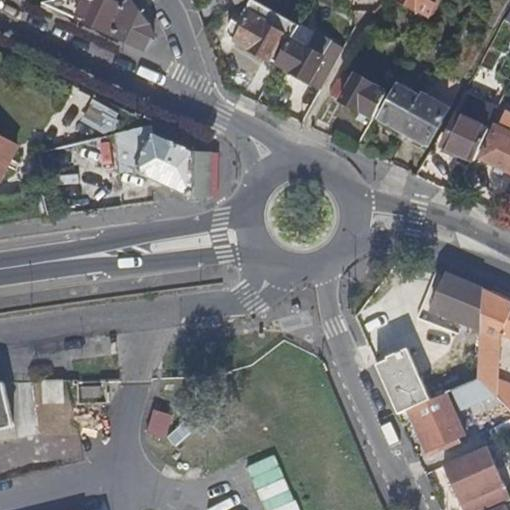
[(123,7),(107,0),(46,0),(39,2),(111,35),(123,7)]
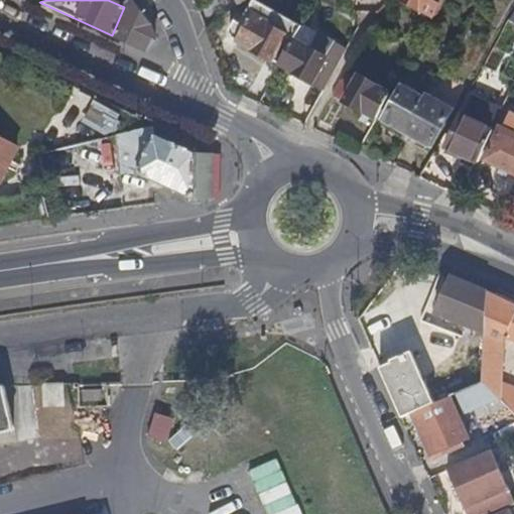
[(144,19),(130,0),(108,0),(124,7),(112,35),(144,50),(153,40),(144,19)]
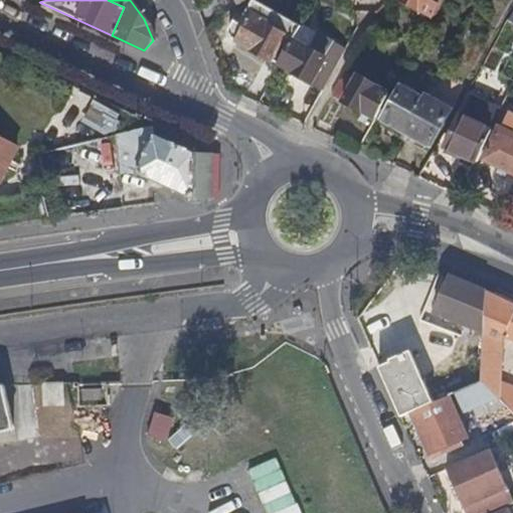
[(267,7),(253,0),(249,0),(223,13),(236,22),(238,17),(245,21),(234,39),(251,48),(249,51),(268,60),(269,58),(277,63),(290,39),(265,25),(267,22),(261,19),(267,7)]
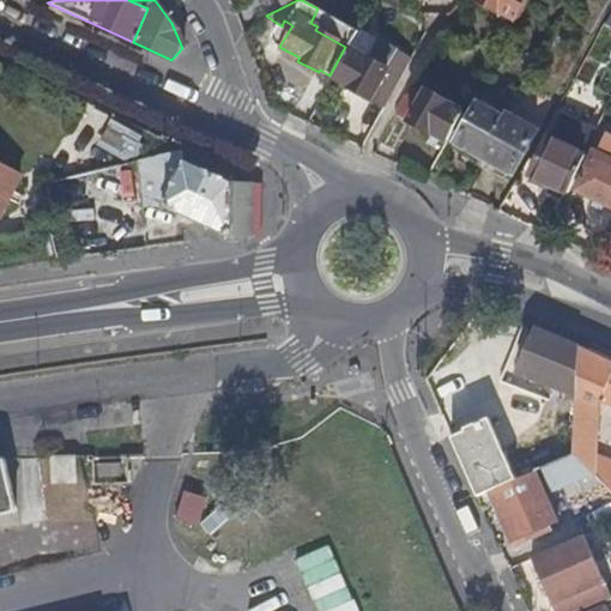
[(423,14),(398,0),(371,0),(352,35),(404,60),(423,24),(423,14)]
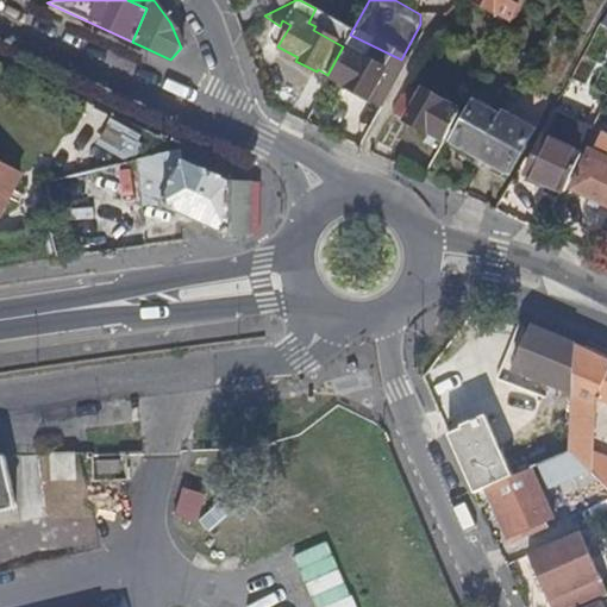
[(511,19),(520,0),(474,0),(494,13),(495,12),(511,19)]
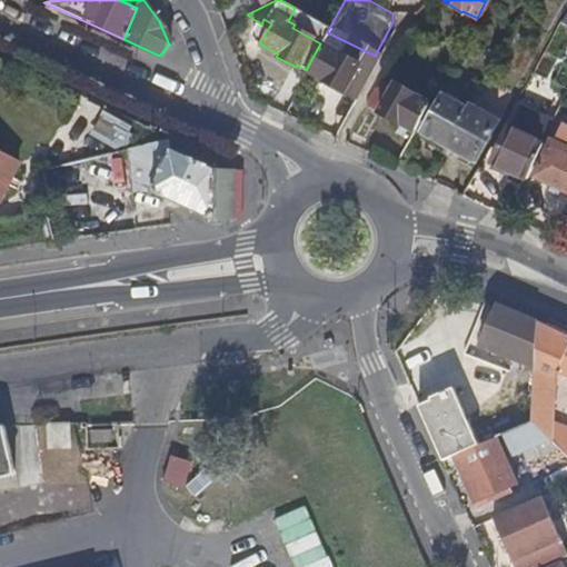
[(566,1),(557,21),(566,27),(566,26),(566,1)]
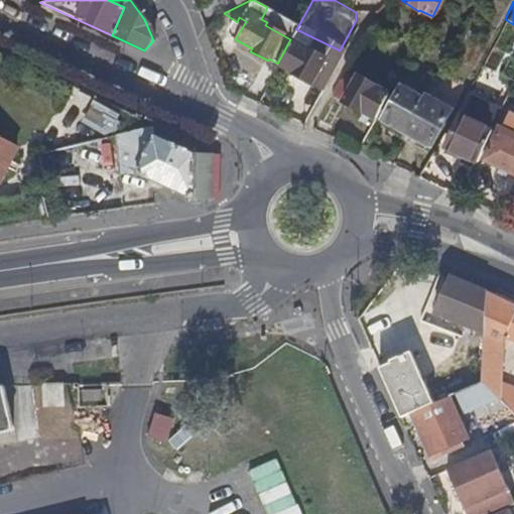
[(290,39),(277,63),(291,72),(290,74),(319,91),(335,65),(290,39)]
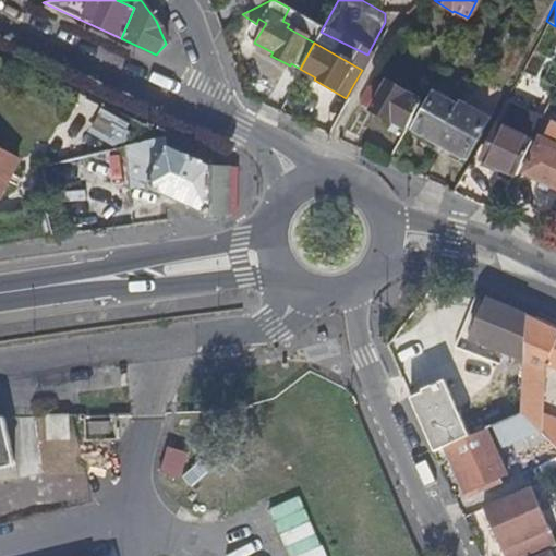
[(440,67),(436,75),(442,77),(446,70),(440,67)]
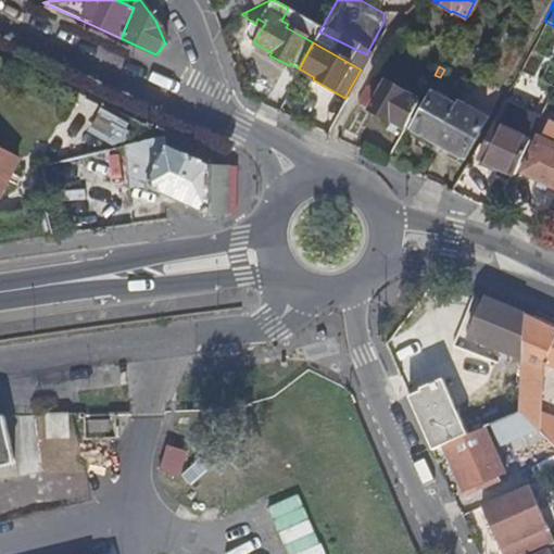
[(381,114),(404,128),(419,101),(370,74),(355,102),(380,116),(381,114)]
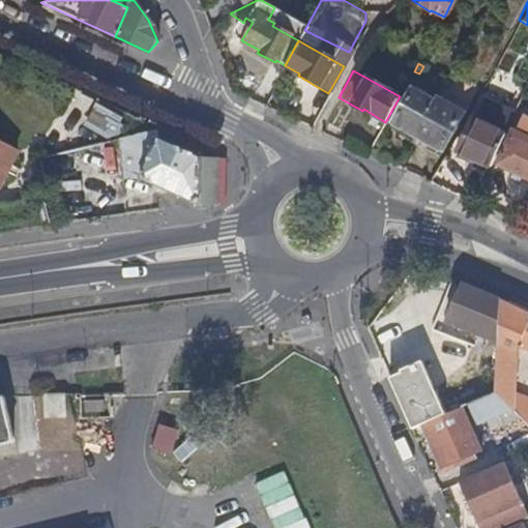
[(439,88),(445,91),(447,86),(449,87),(453,82),(441,76),(439,80),(443,82),(439,88)]
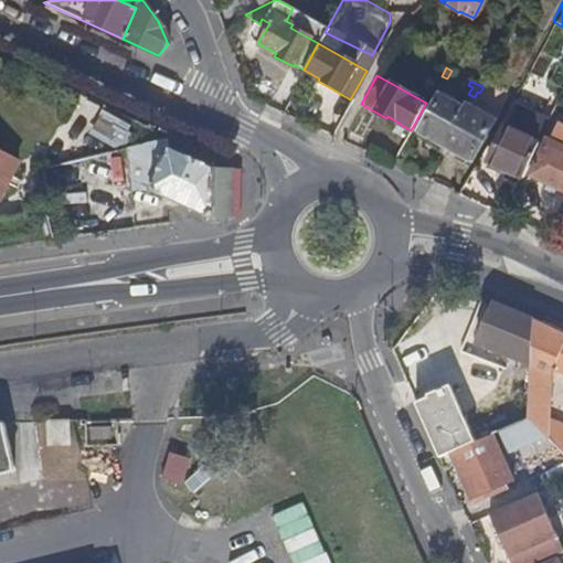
[(506,104),(513,91),(508,88),(500,102),(506,104)]
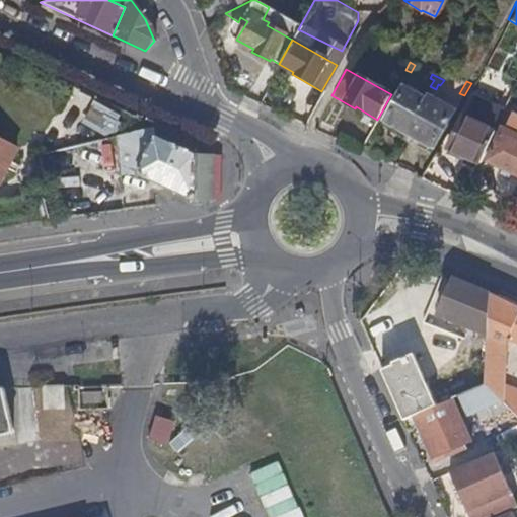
[(383,122),(428,148),(450,108),(426,94),(424,98),(401,87),(383,122)]
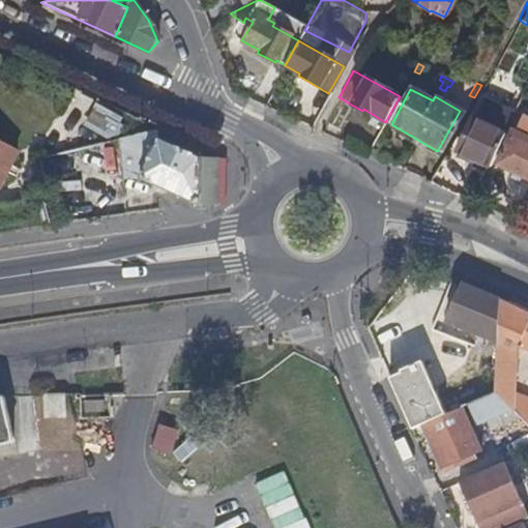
[(79,122),(108,138),(120,115),(91,99),(79,122)]
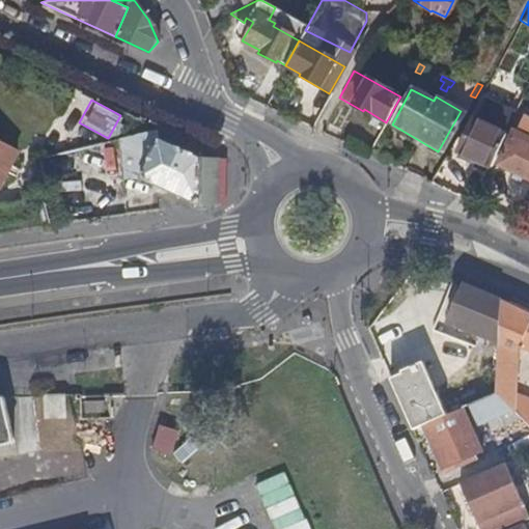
[(488,166),(503,131),(479,121),(481,116),(475,113),(473,118),(472,117),(456,152),(488,166)]
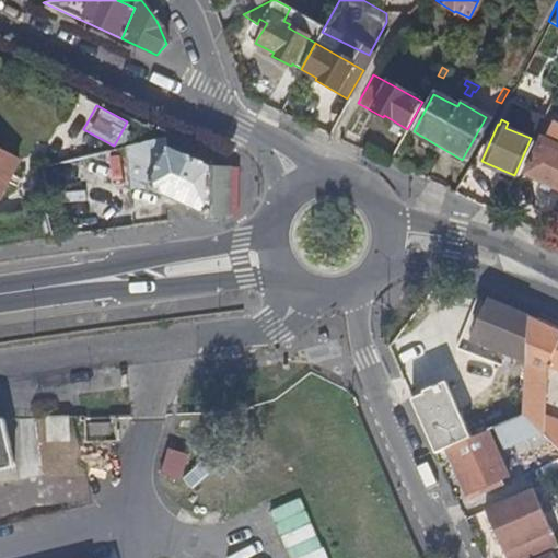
[(165,144),(164,137),(138,142),(136,162),(153,169),(151,174),(143,171),(139,182),(209,214),(211,165),(165,144)]
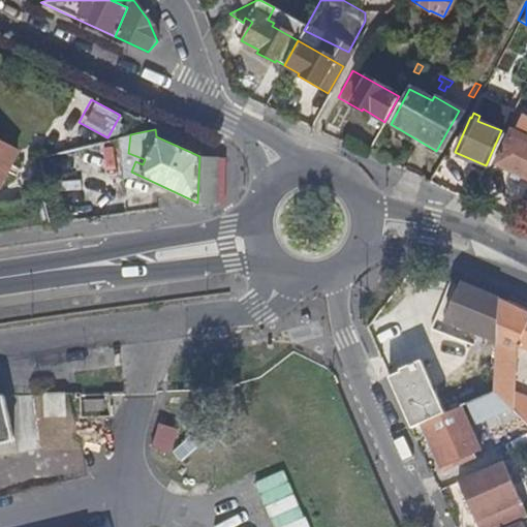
[(520,177),(526,179),(526,143),(508,133),(495,163),(507,169),(504,179),(516,185),(520,177)]
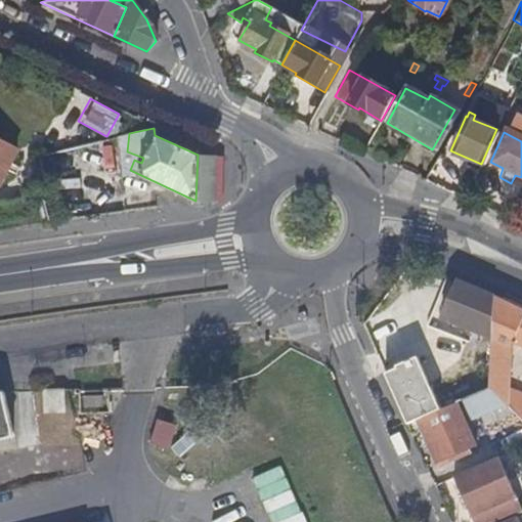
[(0,178),(15,148),(0,140),(0,178)]
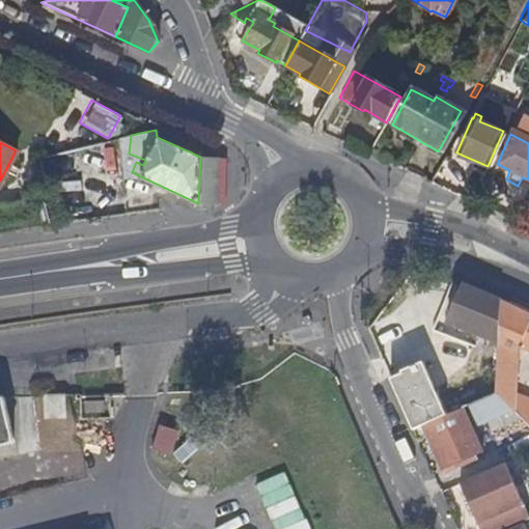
[(216,157),(200,157),(198,203),(214,204),(216,157)]
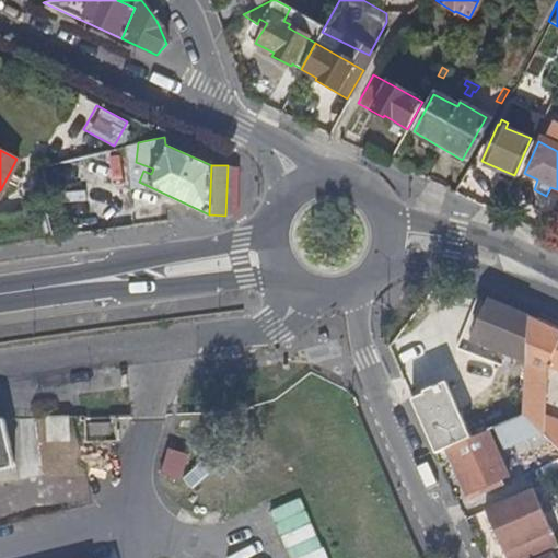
[(527,317),(488,302),(469,345),(476,348),(479,344),(499,352),(524,362),(527,317)]
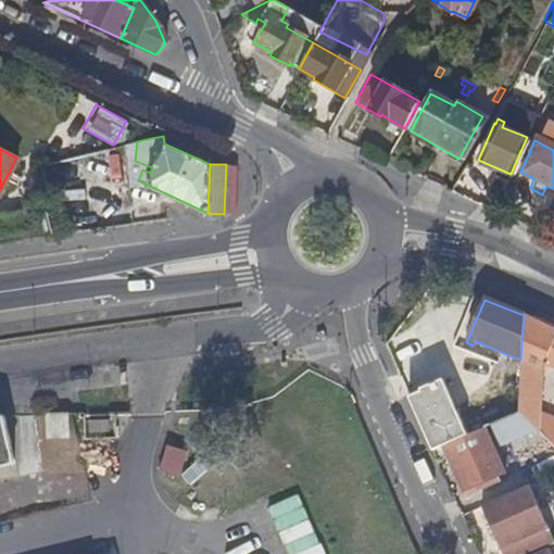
[(553,329),(524,315),(520,360),(517,413),(536,431),(542,362),(553,367),(553,329)]
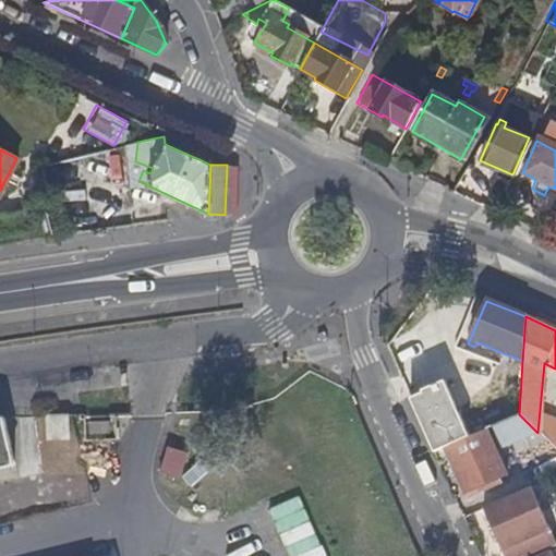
[(69,414),(46,414),(45,437),(68,438),(69,414)]
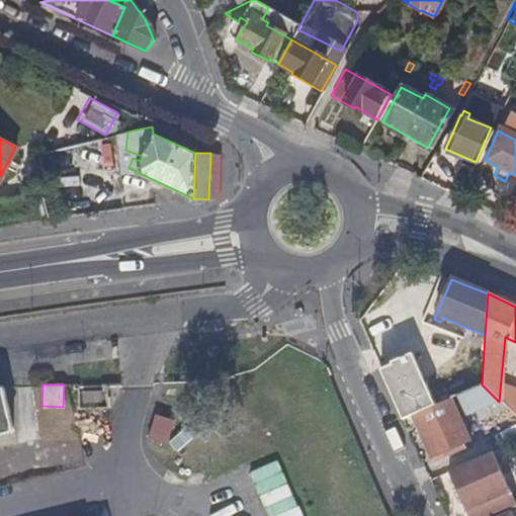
[(0,433),(12,430),(2,385),(0,385),(0,433)]
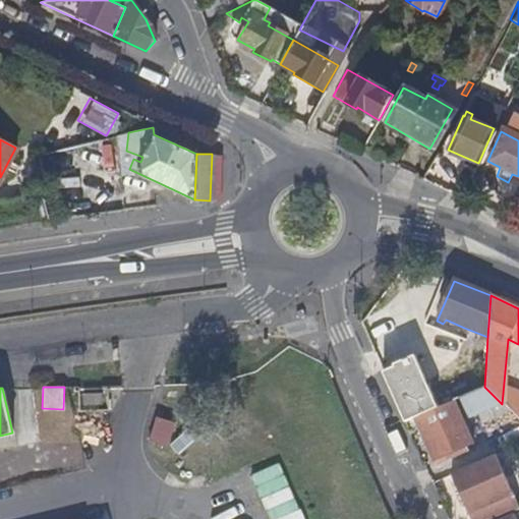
[(453,401),(433,409),(412,418),(430,460),(439,457),(442,461),(464,453),(462,448),(471,444),(453,401)]
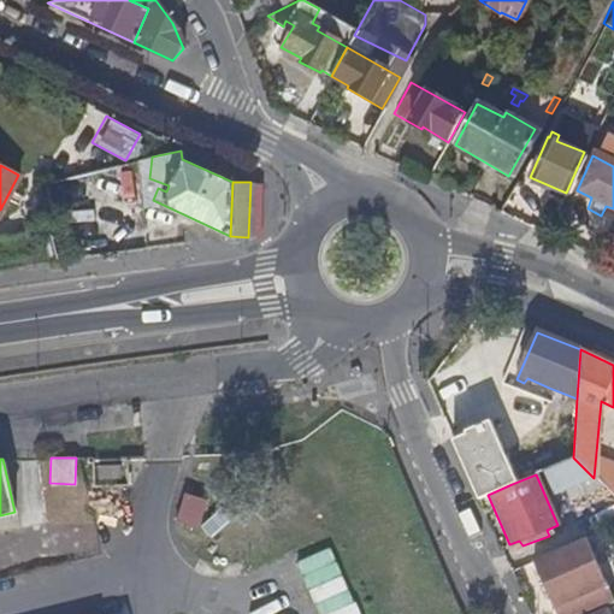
[(548,554),(521,565),(537,603),(562,595),(555,577),(558,576),(548,554)]
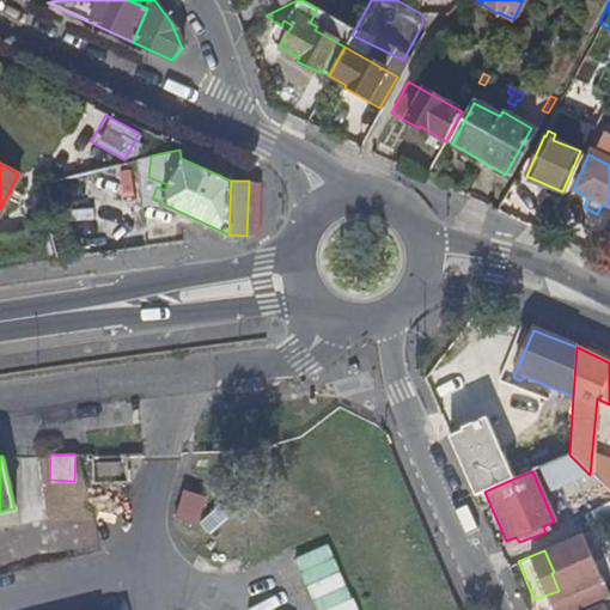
[(549,609),(585,609),(579,597),(549,609)]
